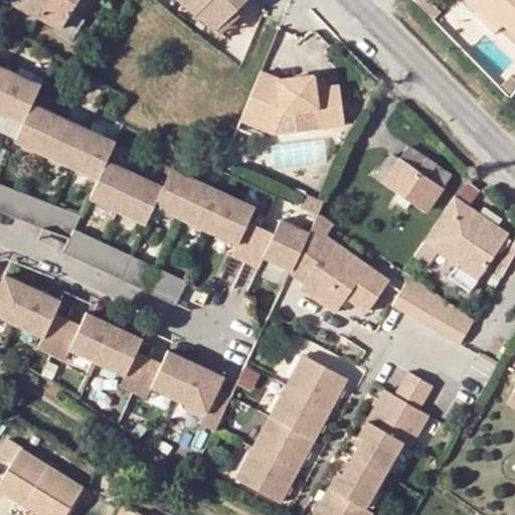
[(16,0),(38,13),(46,0),(16,0)]
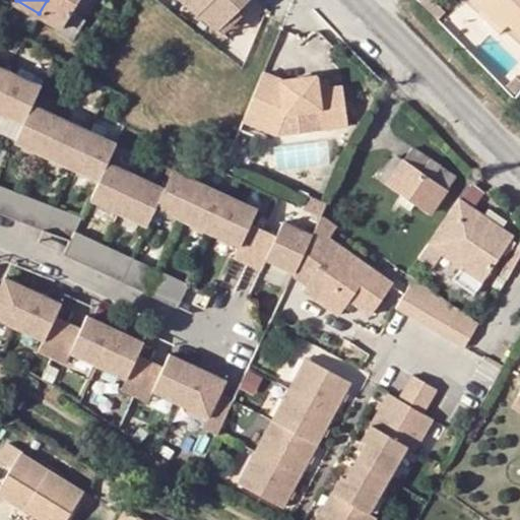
[(47,0),(39,13),(74,35),(84,18),(71,9),(76,0),(47,0)]
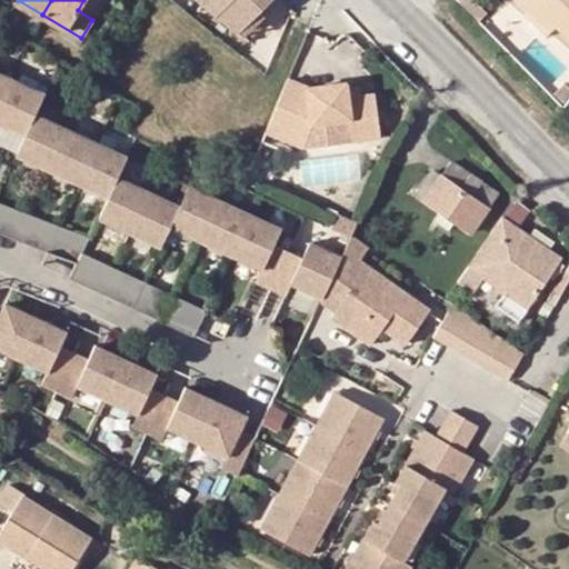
[(255,32),(220,0),(202,0),(247,40),(255,32)]
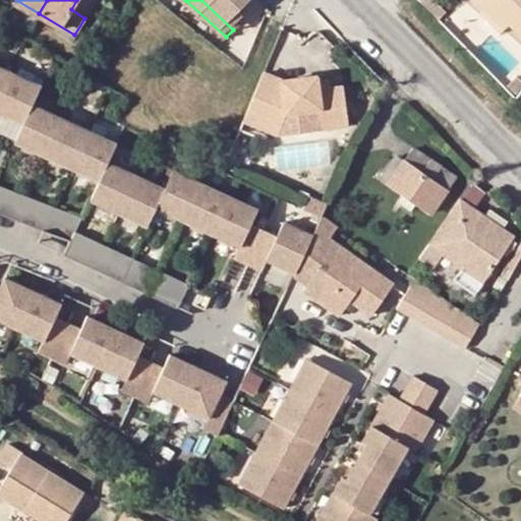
[(201,0),(233,30),(244,16),(239,11),(244,6),(249,0),(201,0)]
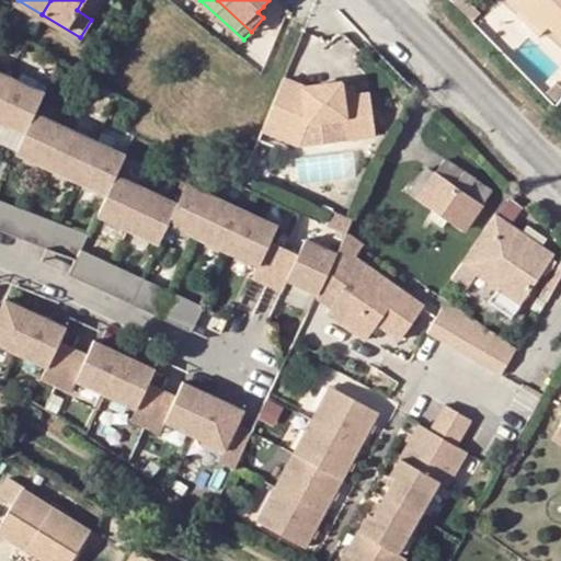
[(560,0),(505,0),(505,1),(519,13),(525,8),(550,31),(560,41),(560,0)]
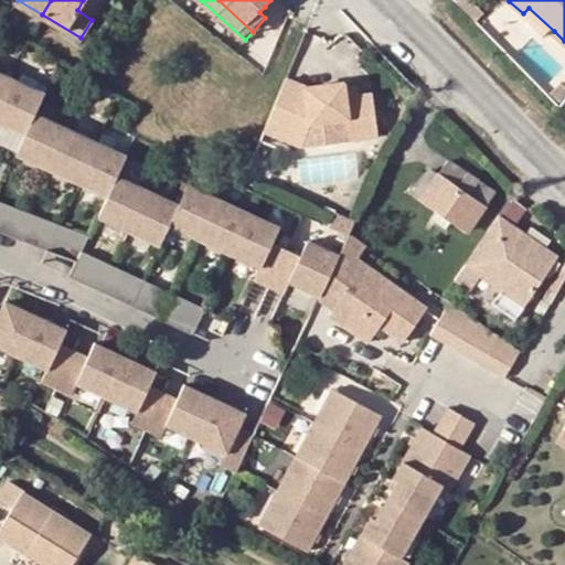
[(272,12),(265,7),(259,12),(265,18),(272,12)]
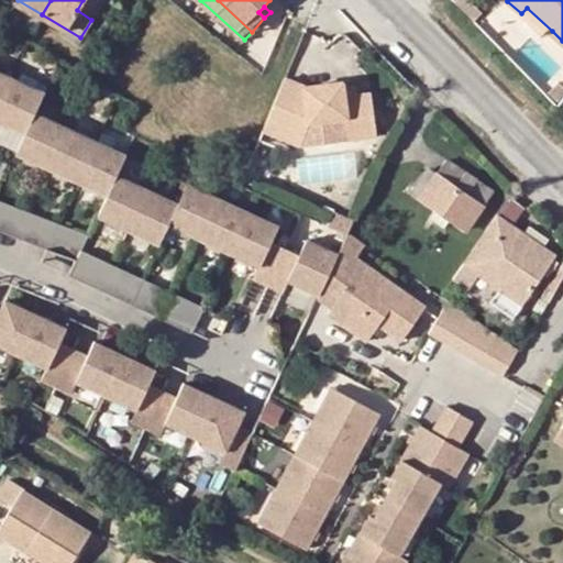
[(552,31),(527,8),(521,13),(545,37),(552,31)]
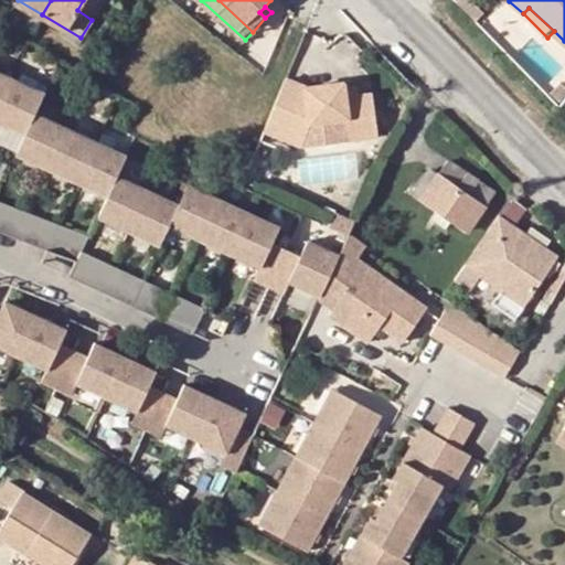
[(253,285),(267,291),(283,299),(288,287),(321,304),(321,301),(340,263),(308,246),(302,259),(286,252),(273,245),(278,233),(246,217),(215,202),(187,189),(178,206),(148,193),(116,178),(126,159),(96,145),(65,130),(35,116),(45,95),(18,82),(0,73),(0,121),(25,135),(16,155),(46,170),(76,184),(107,199),(98,217),(128,232),(159,246),(168,227),(196,242),(227,257),(258,273),(253,285)]
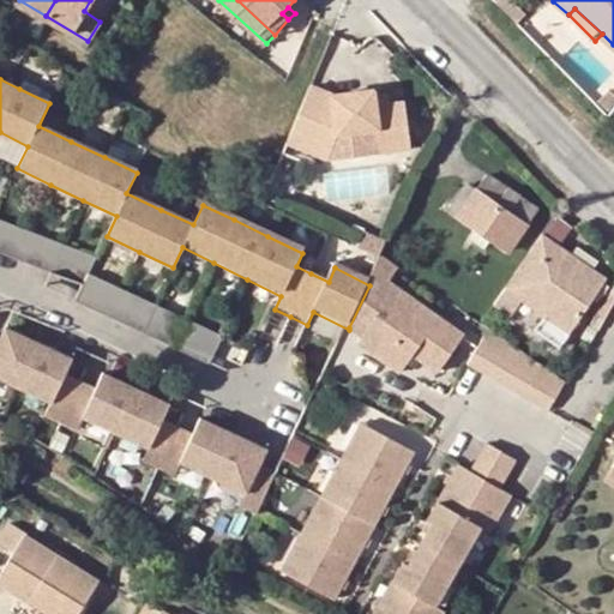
[(413,151),(407,106),(379,109),(377,95),(337,100),(312,90),(290,145),(329,162),(339,138),(375,133),(378,155),(413,151)]
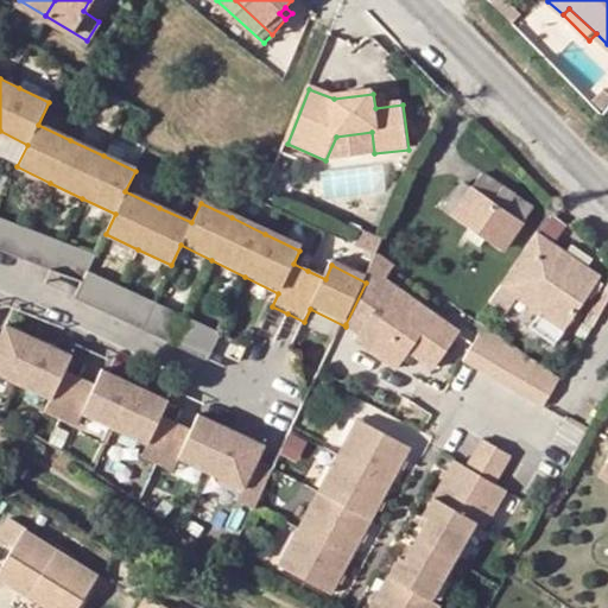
[(607,105),(607,100),(601,93),(591,102),(602,113),(607,105)]
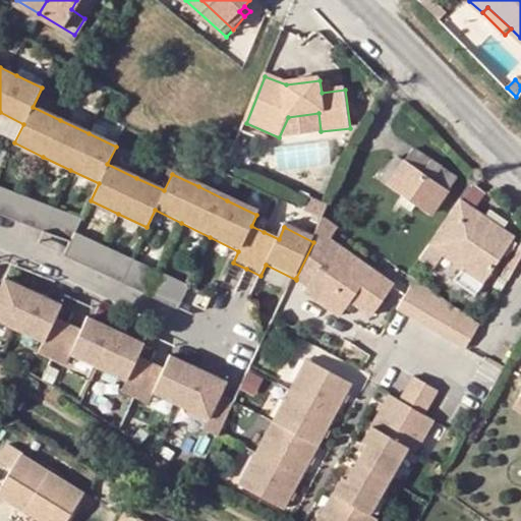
[(402,160),(420,172),(428,159),(411,147),(402,160)]
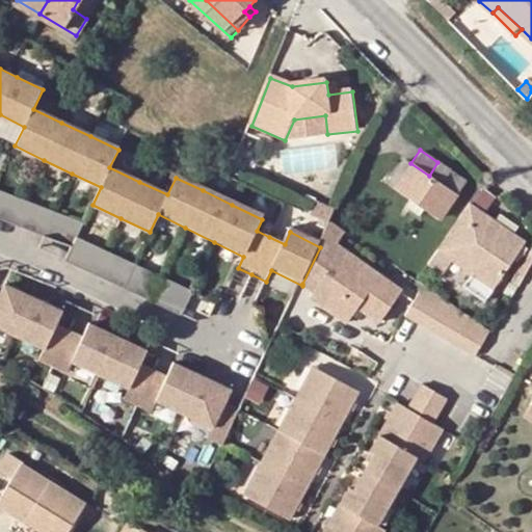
[(387,180),(440,214),(463,180),(437,162),(429,176),(410,163),(405,169),(398,164),(387,180)]
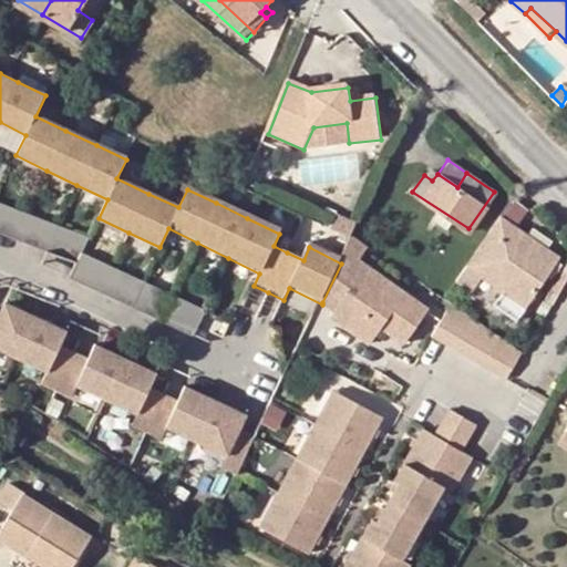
[(27,212),(0,200),(0,233),(45,250),(70,259),(81,232),(59,224),(27,212)]
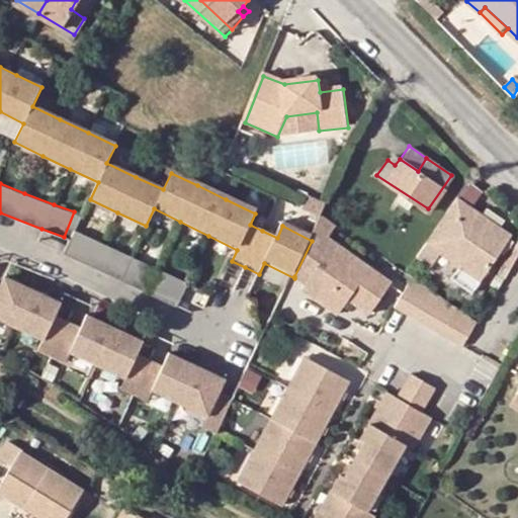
[(308,192),(301,204),(320,213),(326,201),(308,192)]
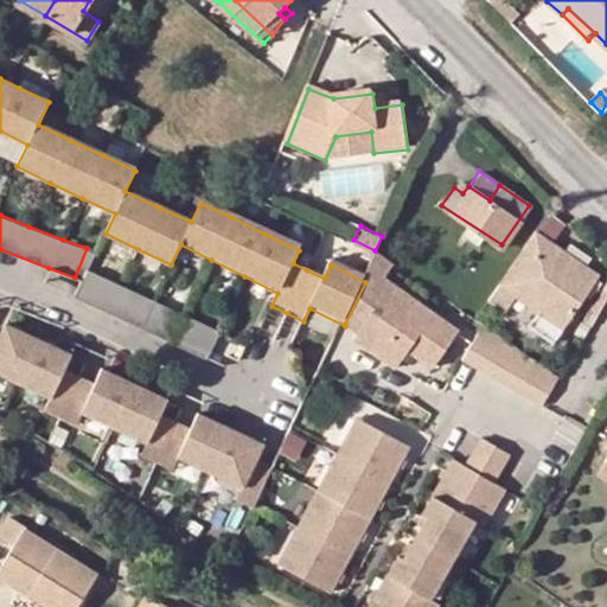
[(540,237),(519,266),(586,306),(601,282),(540,237)]
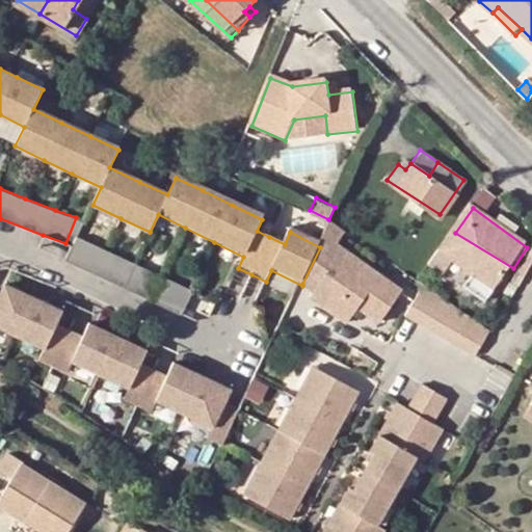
[(320,247),(302,284),(318,294),(315,299),(352,325),(363,310),(386,325),(408,293),(342,247),(348,232),(333,221),(330,225),(320,247)]
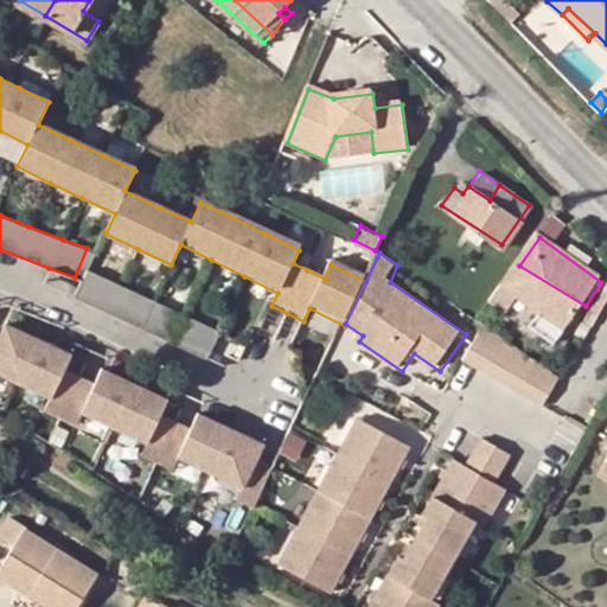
[(519,266),(500,292),(540,319),(534,327),(557,344),(586,306),(519,266)]
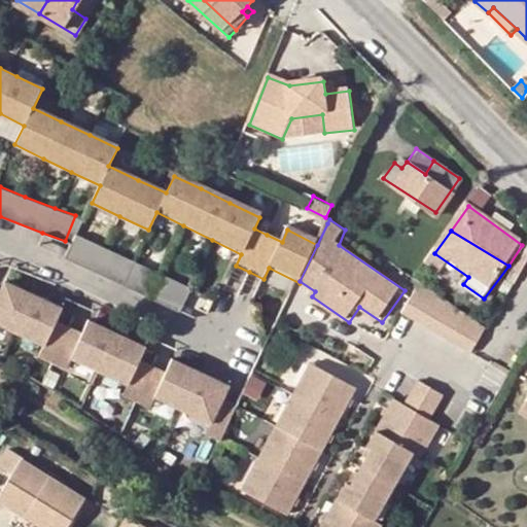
[(75,236),(63,259),(176,313),(188,288),(160,275),(132,261),(103,249),(75,236)]
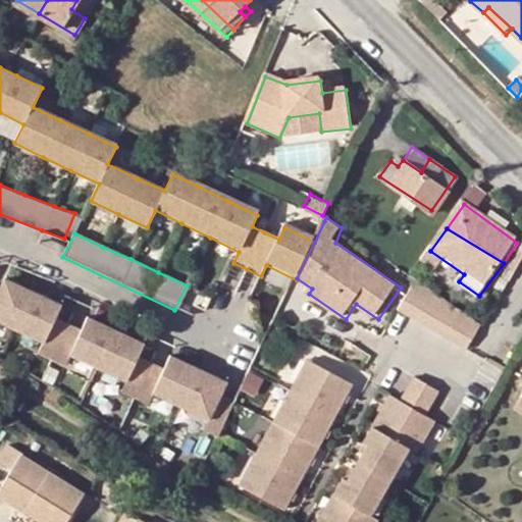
[(521,260),(515,256),(509,266),(515,270),(521,260)]
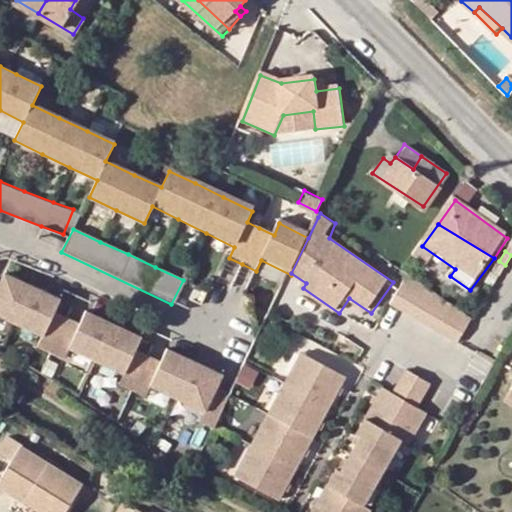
[(502,271),(505,265),(499,261),(496,267),(502,271)]
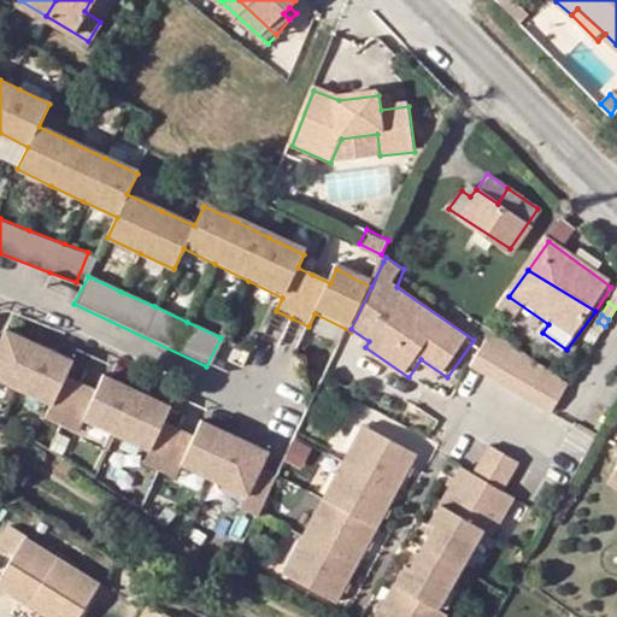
[(469,368),(482,376),(505,339),(491,329),(469,368)]
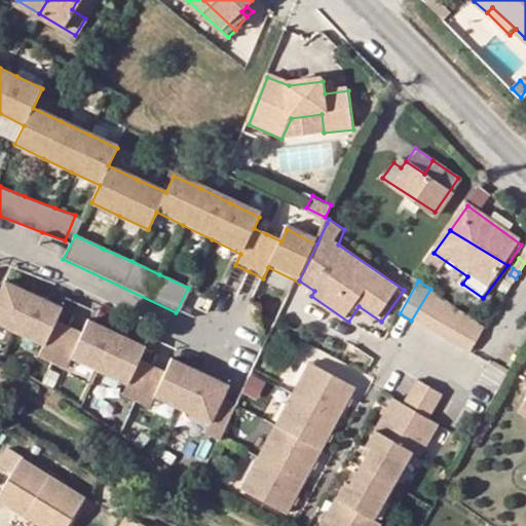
[(41,345),(52,322),(59,309),(2,283),(0,286),(0,325),(11,331),(41,345)]
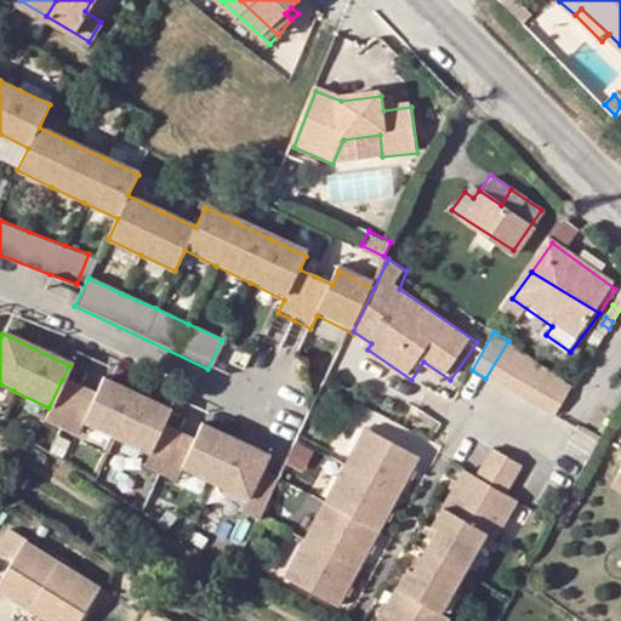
[(485,379),(500,387),(520,349),(508,341),(485,379)]
